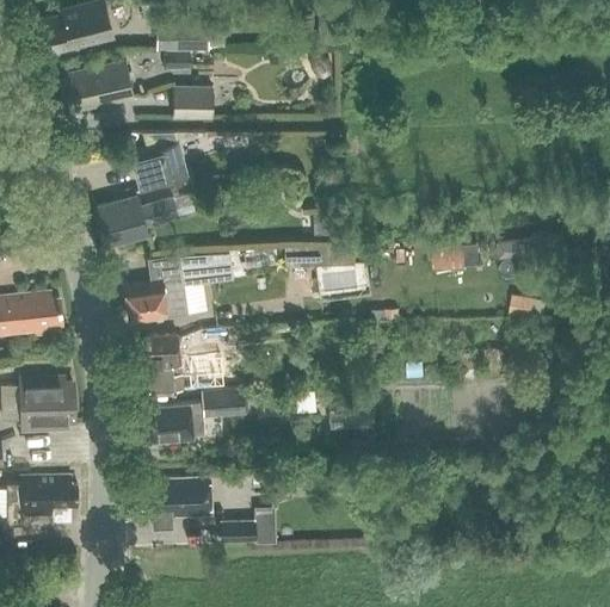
[(45,25),(43,29),(45,35),(48,37),(53,53),(54,53),(54,51),(114,36),(104,0),(102,0),(79,6),(80,11),(45,20),(45,19),(44,19),(45,25)]
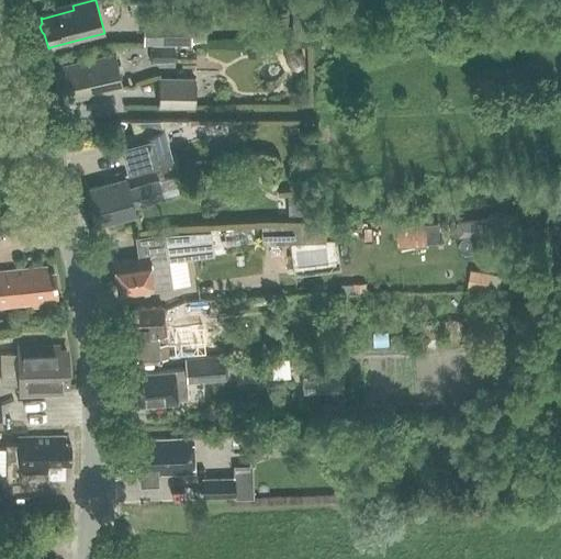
[(146,46),(191,45),(191,19),(146,20),(146,46)]
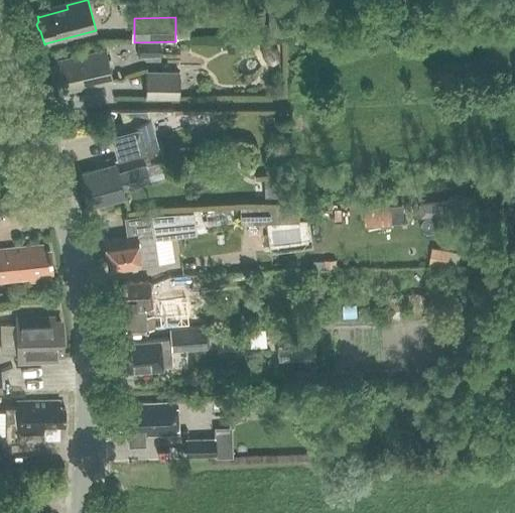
[(141,46),(141,60),(160,60),(160,46),(141,46)]
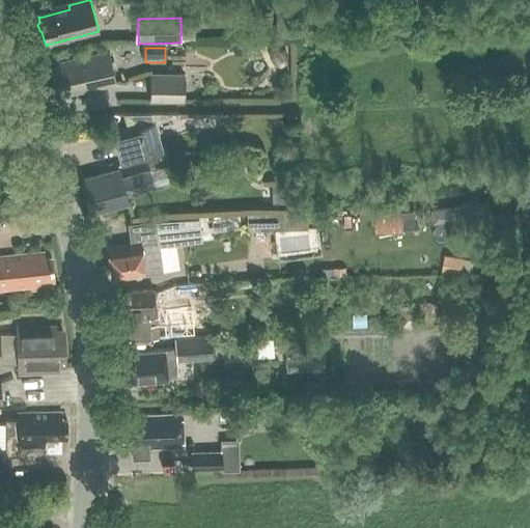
[(64,98),(115,86),(109,55),(58,66),(59,73),(53,74),(57,92),(63,91),(64,98)]
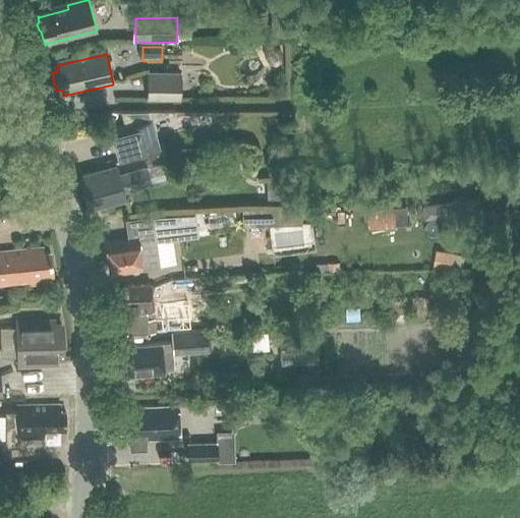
[(148,101),(181,101),(181,76),(148,76),(148,101)]
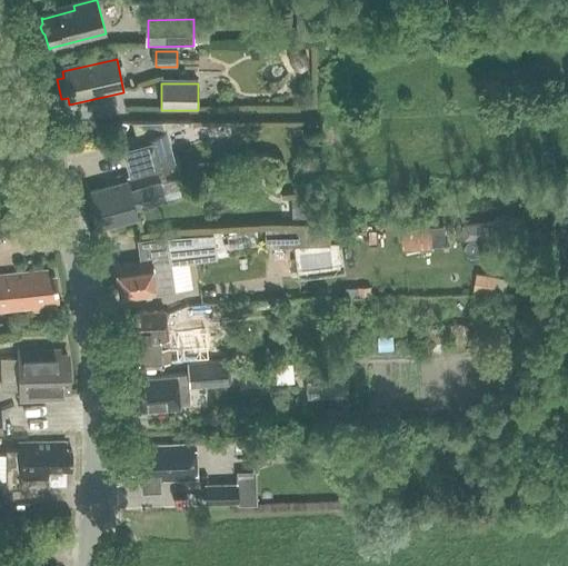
[(125,147),(135,181),(177,169),(167,135),(125,147)]
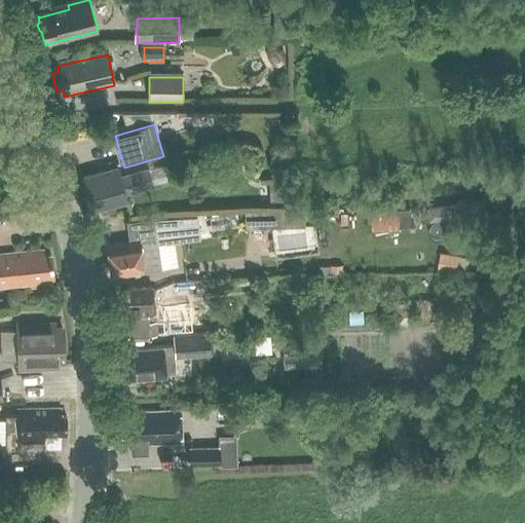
[(118,171),(81,181),(91,214),(128,203),(126,196),(153,188),(149,174),(121,181),(118,171)]
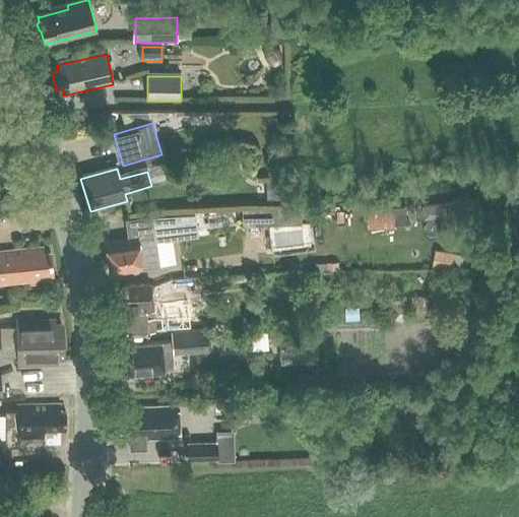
[(267,182),(268,201),(285,200),(285,182),(267,182)]
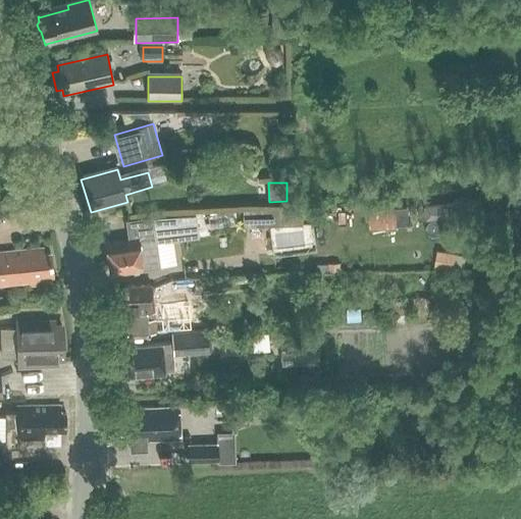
[(426,221),(455,219),(454,205),(425,207),(426,221)]
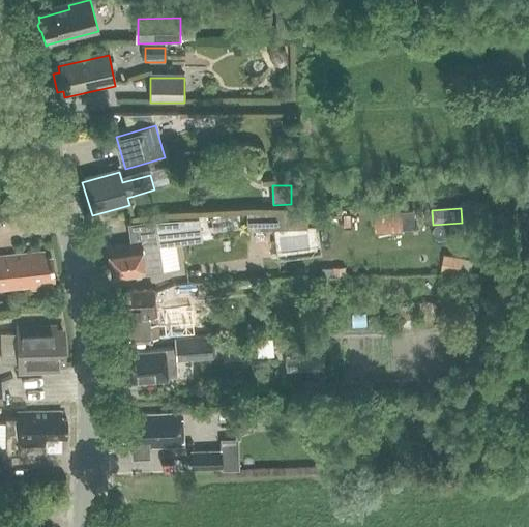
[(406,233),(417,233),(416,213),(377,214),(378,236),(406,235),(406,233)]
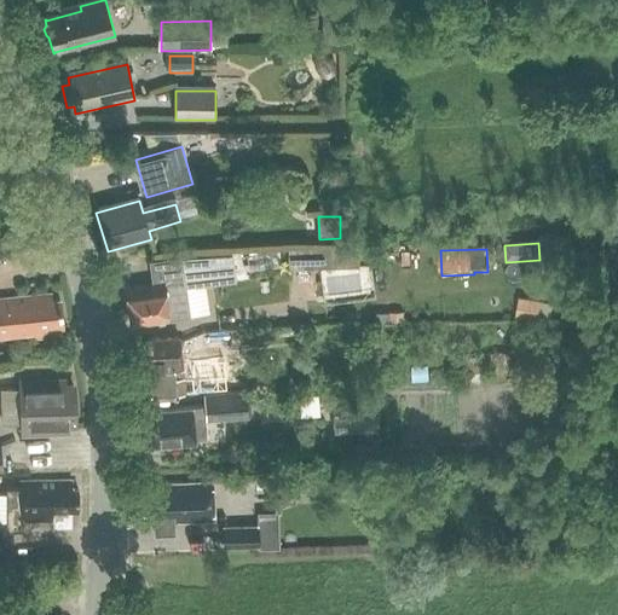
[(292,254),(292,272),(362,270),(362,251),(292,254)]
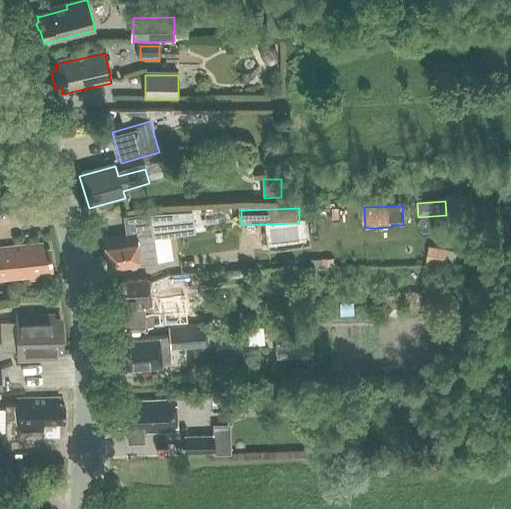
[(157,264),(152,231),(180,229),(179,214),(152,216),(125,220),(128,239),(105,242),(109,271),(157,264)]
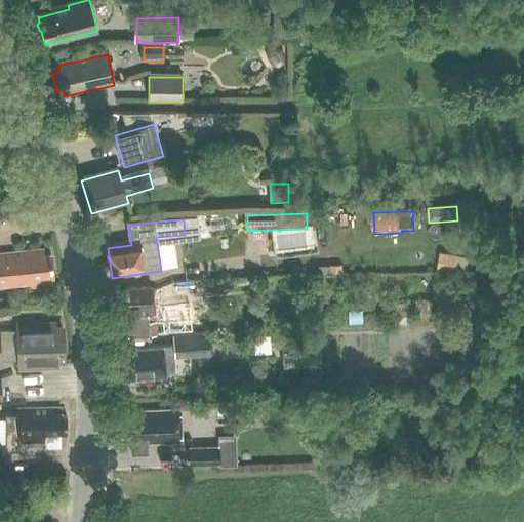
[(0,287),(2,288),(5,287),(31,285),(32,289),(54,287),(51,257),(45,258),(44,252),(0,256),(0,287)]
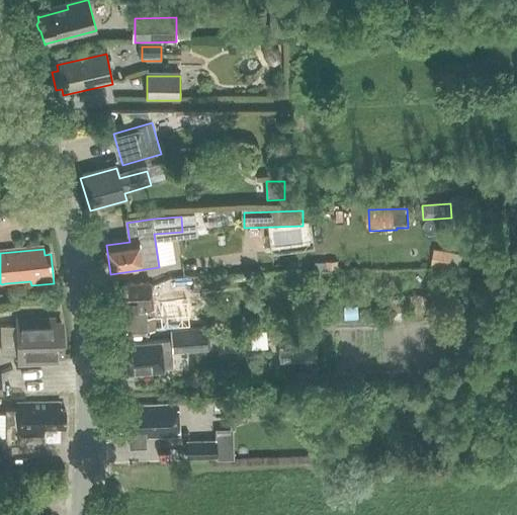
[(454,255),(435,252),(432,268),(451,271),(454,255)]
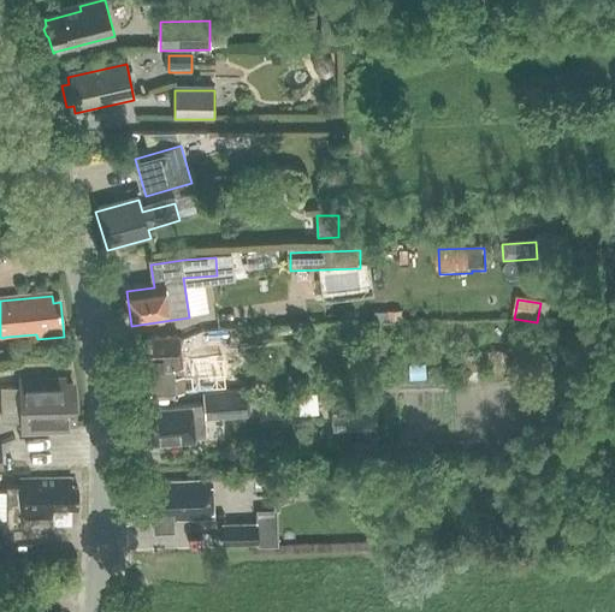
[(389,325),(389,315),(373,315),(374,325),(389,325)]
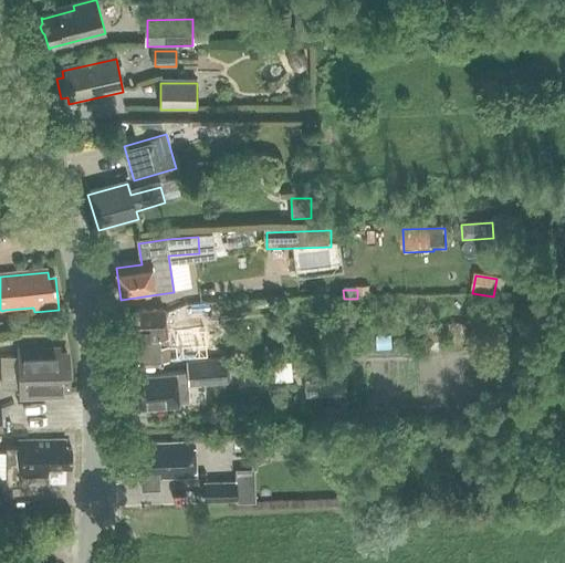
[(369,290),(357,290),(357,299),(369,299),(369,290)]
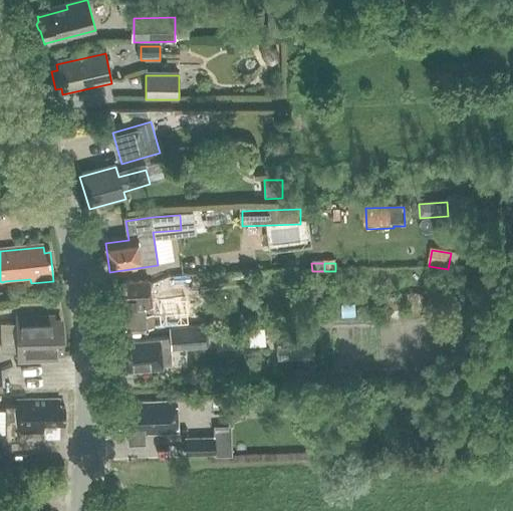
[(126,289),(110,290),(114,332),(154,330),(149,283),(126,284),(126,289)]
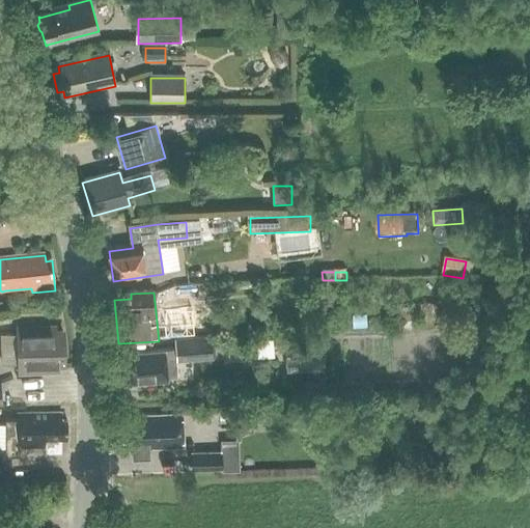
[(59,368),(65,368),(63,335),(57,335),(57,329),(18,331),(20,377),(59,374),(59,368)]
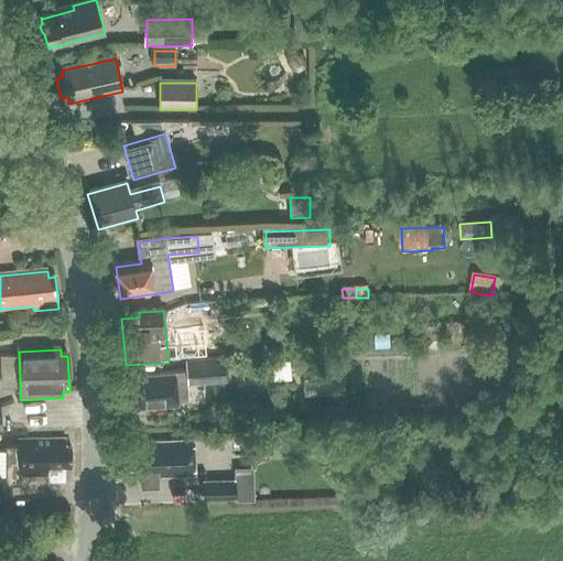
[(187,374),(126,379),(129,412),(180,408),(180,405),(190,403),(188,387),(227,384),(225,360),(186,364),(187,374)]
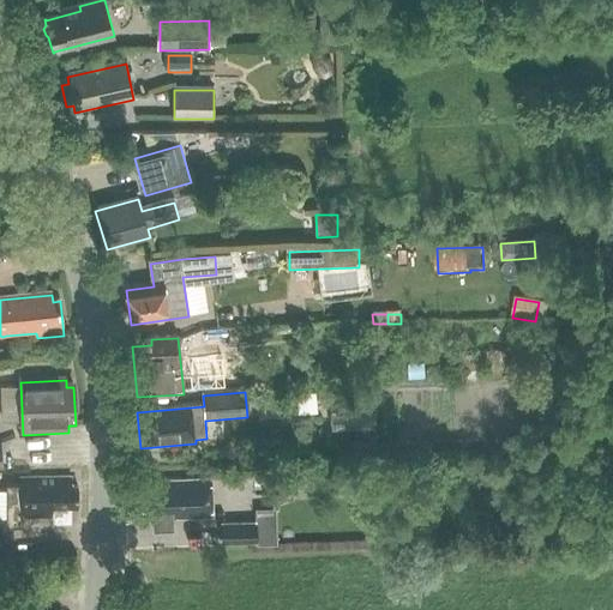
[(544,432),(523,430),(522,442),(544,442),(544,432)]
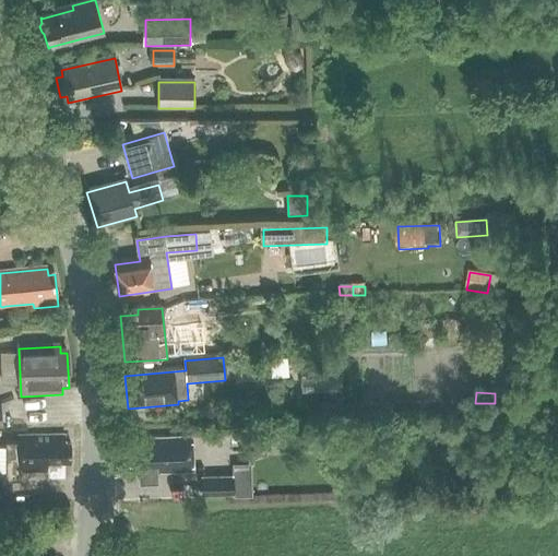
[(234,430),(235,442),(253,441),(252,429),(234,430)]
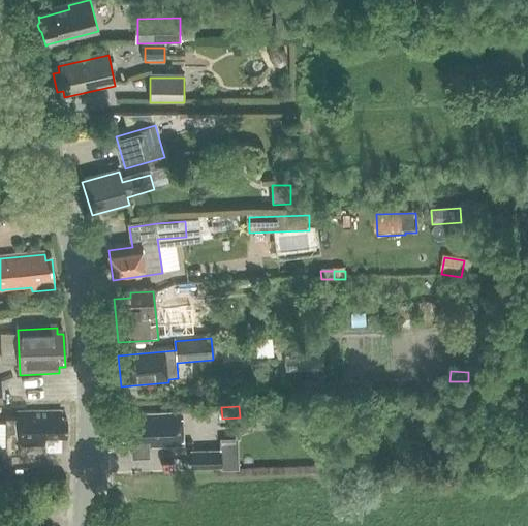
[(6,422),(6,458),(21,458),(21,449),(47,449),(47,454),(62,454),(62,440),(67,440),(67,422),(62,422),(62,414),(20,415),(20,422),(6,422)]
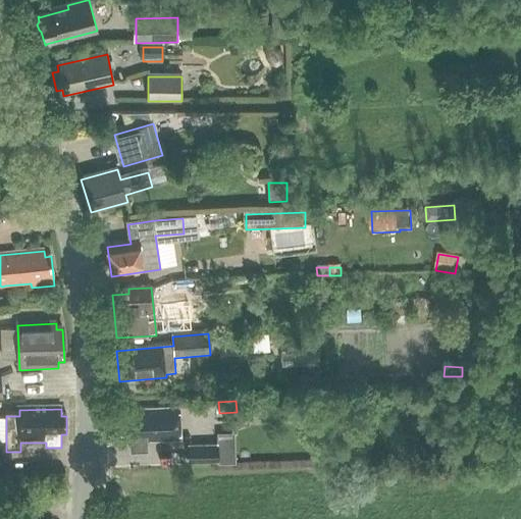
[(129,419),(121,419),(122,439),(129,438),(131,455),(148,454),(148,445),(180,444),(179,411),(129,413),(129,419)]
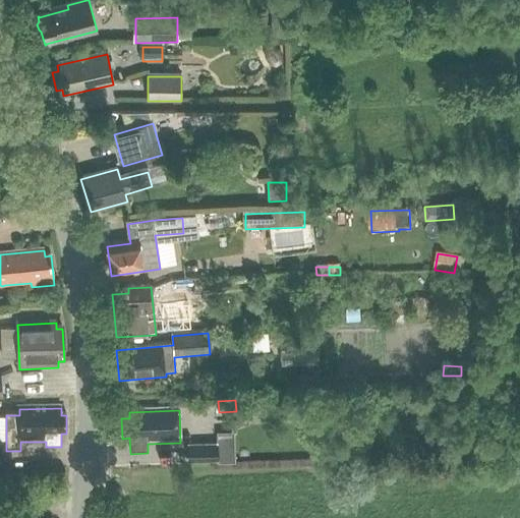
[(189,464),(218,462),(218,446),(189,447),(189,464)]
